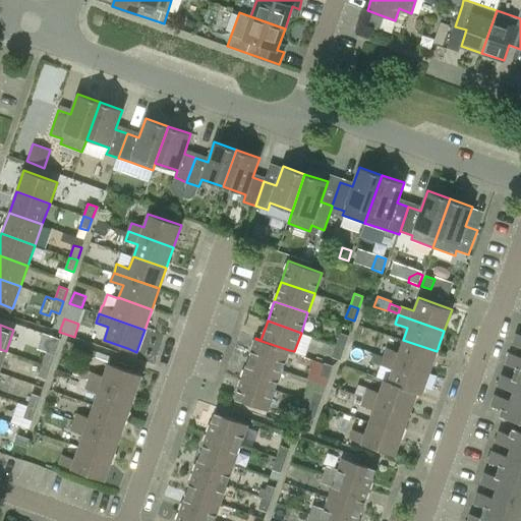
[(349,336),(340,333),(336,345),(344,348),(349,336)]
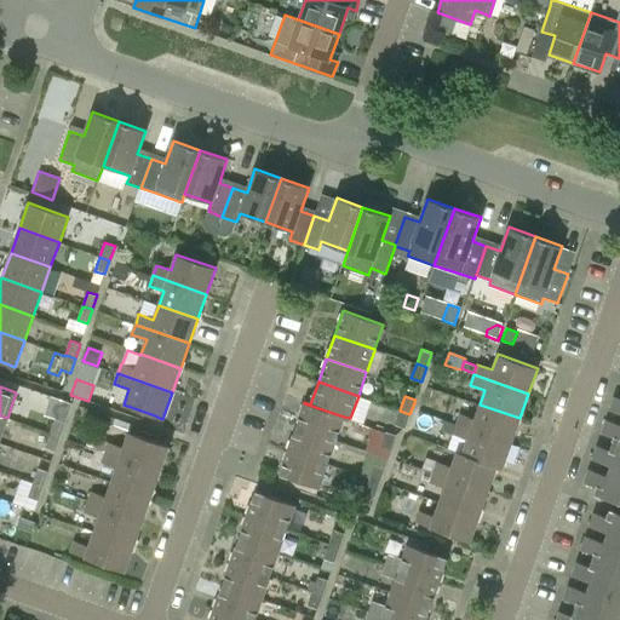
[(296,426),(336,441),(344,417),(304,403),(296,426)]
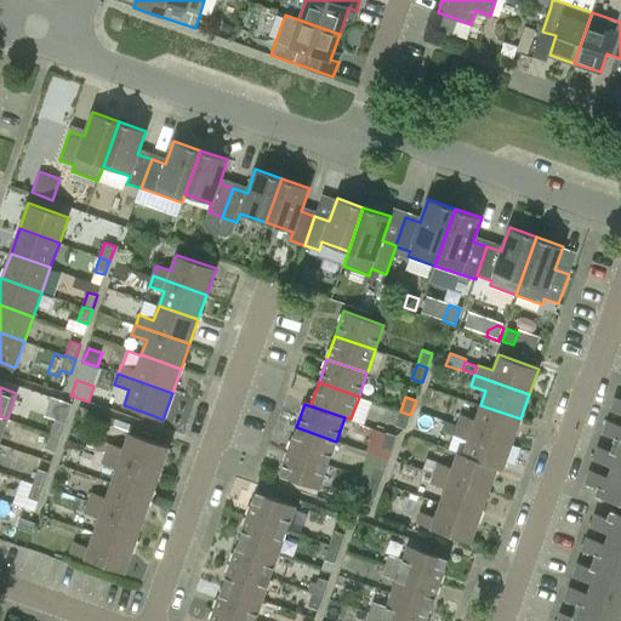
[(476,420),(461,415),(457,425),(512,444),(520,419),(480,405),(476,420)]
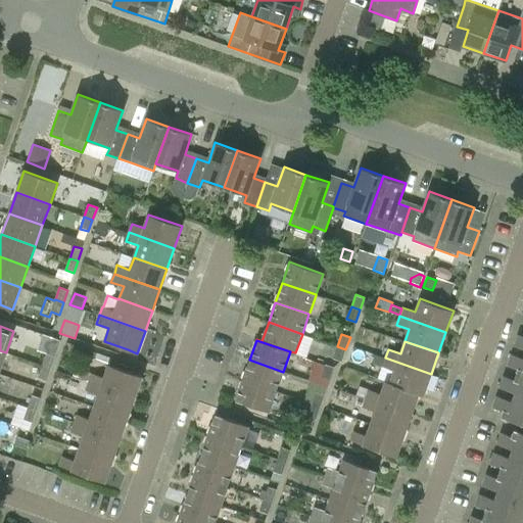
[(333,358),(341,361),(345,349),(337,346),(333,358)]
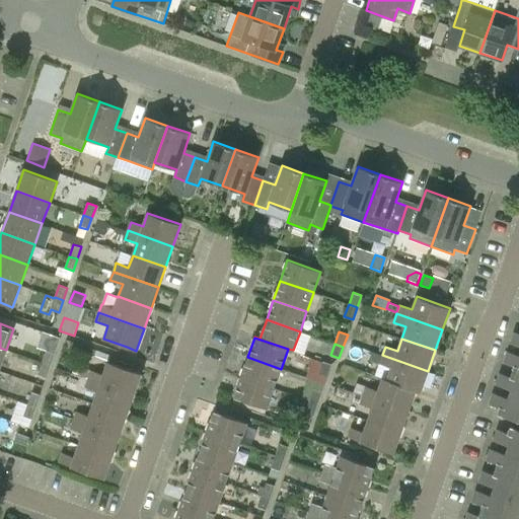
[(46,352),(43,363),(51,365),(55,354),(47,351),(46,352)]
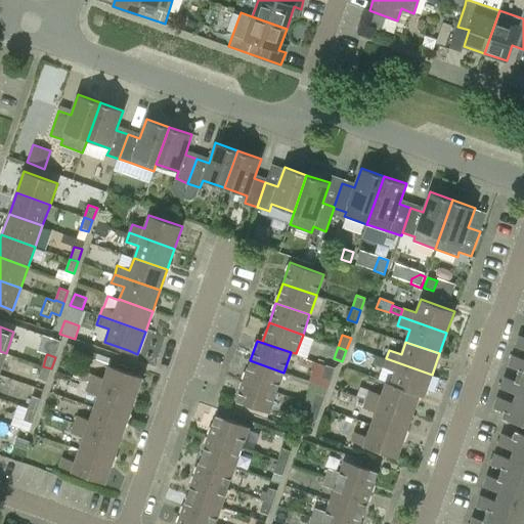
[(509,366),(519,369),(517,375),(523,377),(523,358),(513,354),(509,366)]
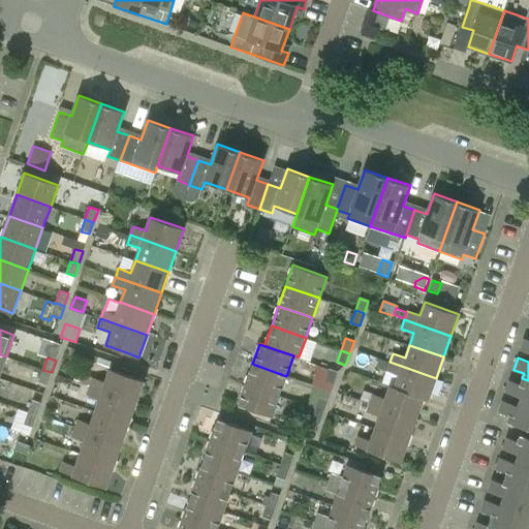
[(386,371),(399,375),(395,386),(390,385),(429,399),(436,378),(390,362),(386,371)]
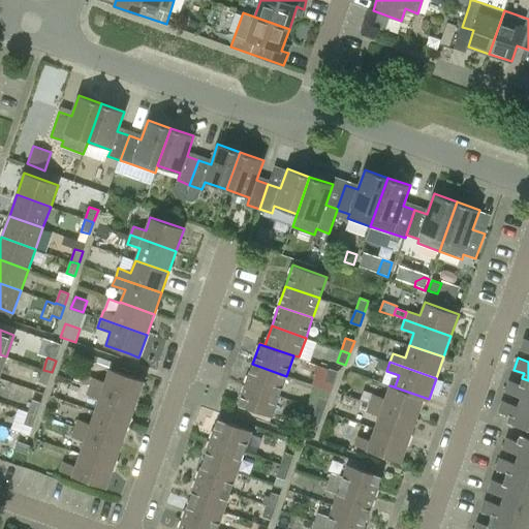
[(246,384),(279,396),(286,376),(252,364),(246,384)]
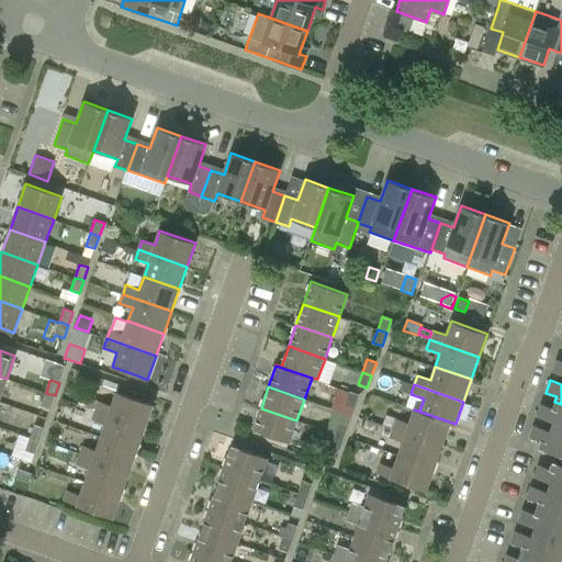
[(355,407),(359,394),(350,391),(346,404),(355,407)]
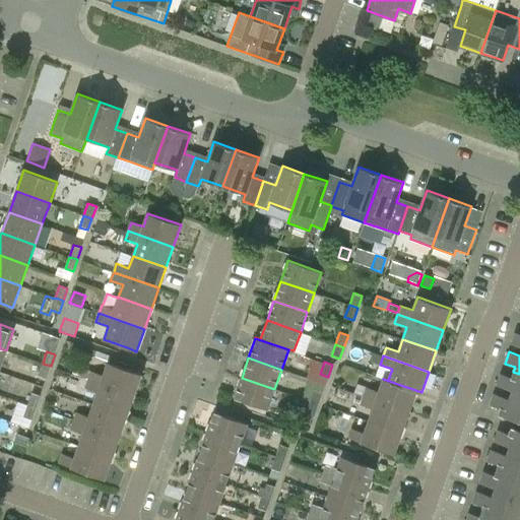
[(104,375),(91,371),(88,380),(134,395),(141,374),(109,363),(104,375)]
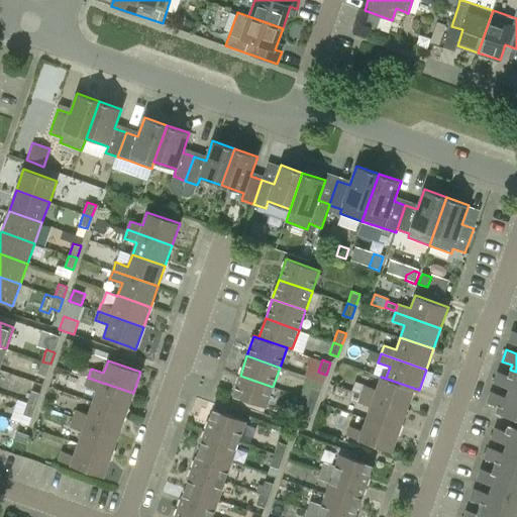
[(37,373),(46,376),(50,364),(42,362),(37,373)]
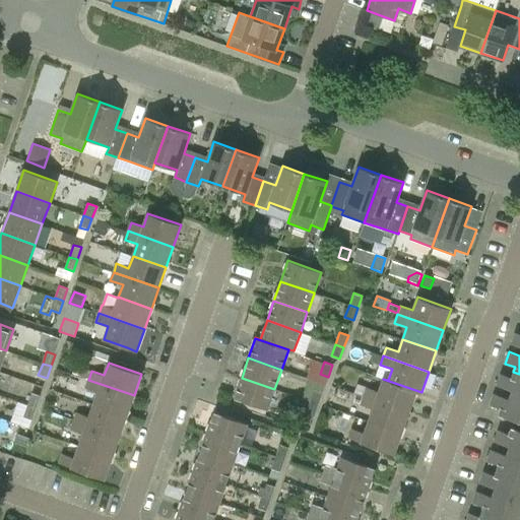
[(519,374),(513,372),(511,377),(501,374),(497,385),(512,390),(511,394),(519,397),(519,374)]
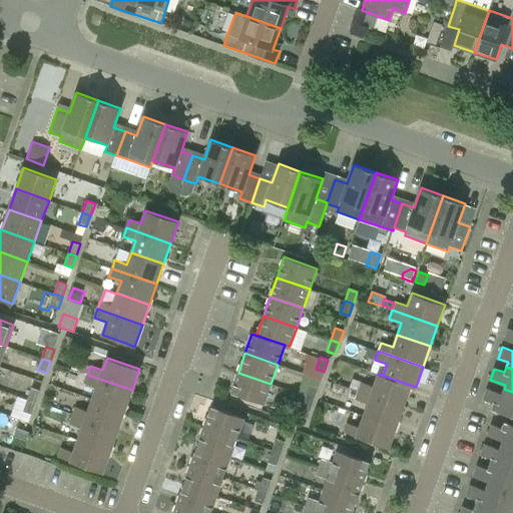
[(230,393),(264,404),(271,384),(238,373),(230,393)]
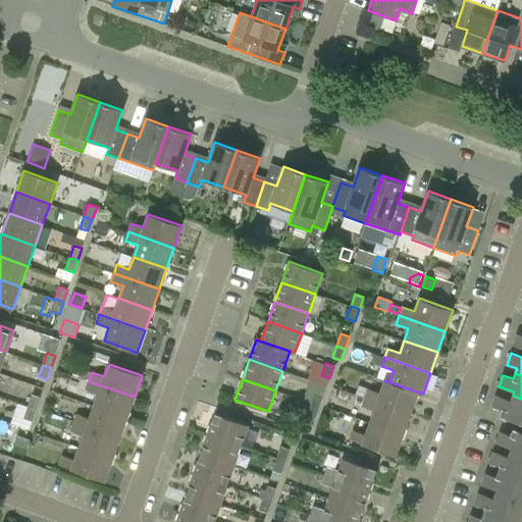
[(380,393),(368,388),(365,398),(411,413),(418,393),(422,395),(423,394),(384,380),(380,393)]
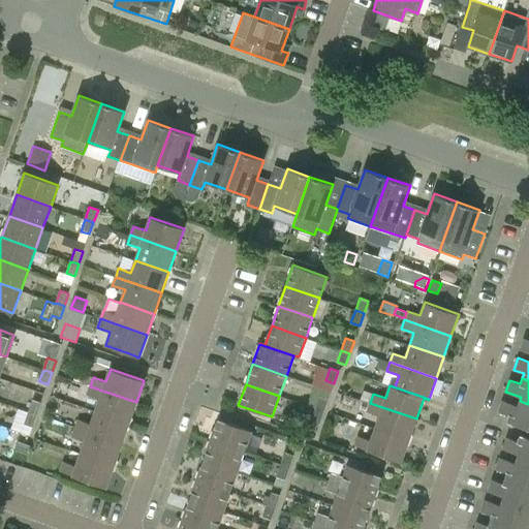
[(87,395),(99,399),(95,411),(129,424),(136,402),(90,386),(87,395)]
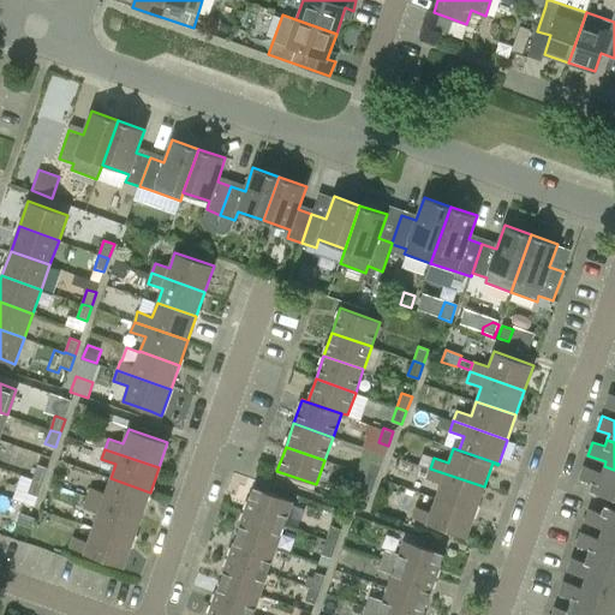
[(382,464),(371,460),(366,475),(376,478),(382,464)]
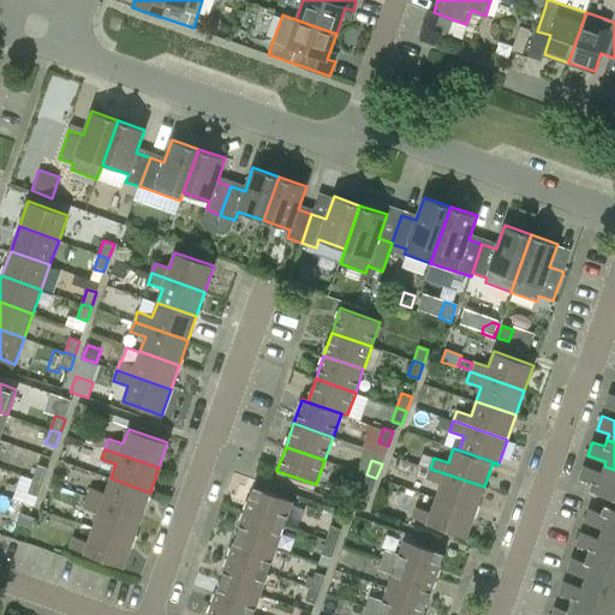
[(48,467),(39,465),(33,478),(43,482),(48,467)]
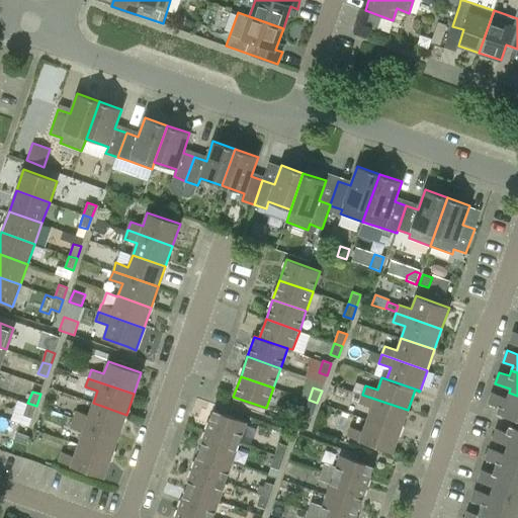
[(496,413),(517,420),(517,396),(509,393),(507,398),(492,392),(488,403),(499,407),(496,413)]
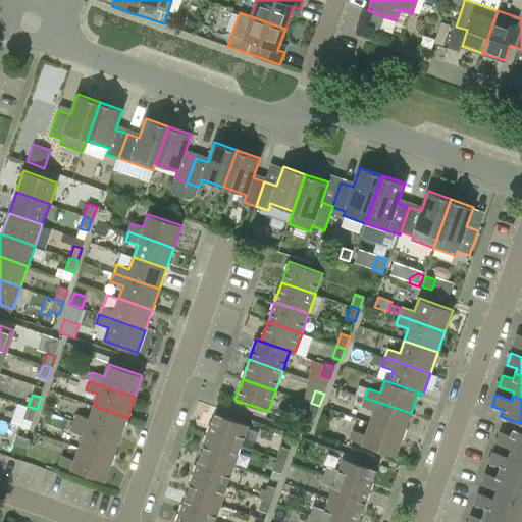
[(362,406),(374,410),(370,422),(404,434),(411,413),(365,398),(362,406)]
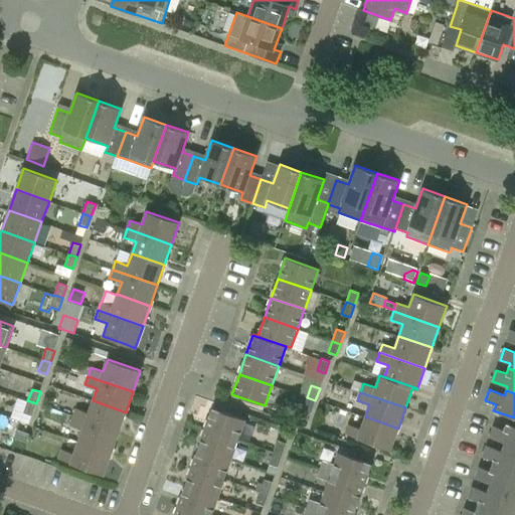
[(303,409),(311,412),(315,400),(307,397),(303,409)]
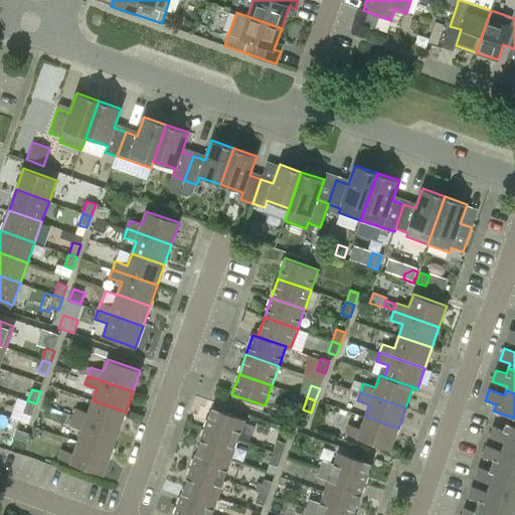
[(20,420),(29,423),(36,403),(27,400),(20,420)]
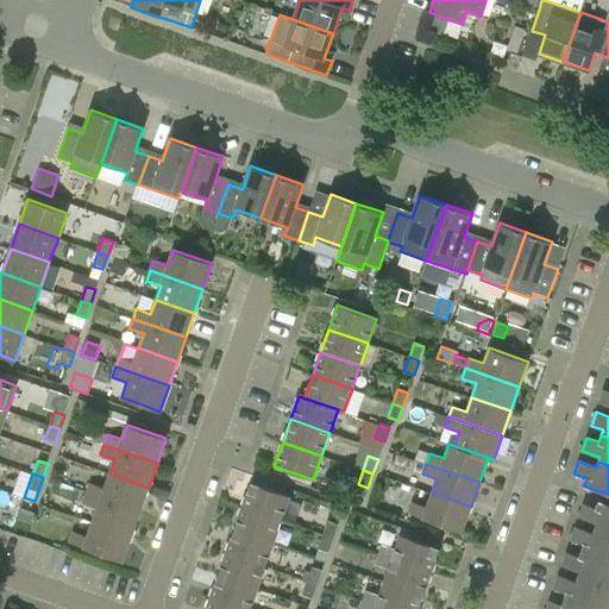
[(105,488),(90,483),(87,493),(140,512),(149,488),(110,473),(105,488)]
